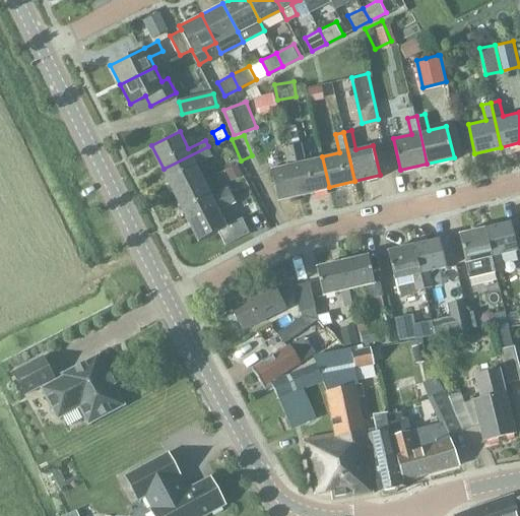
[(304,193),(329,187),(322,156),(304,160),(300,142),(291,144),(304,193)]
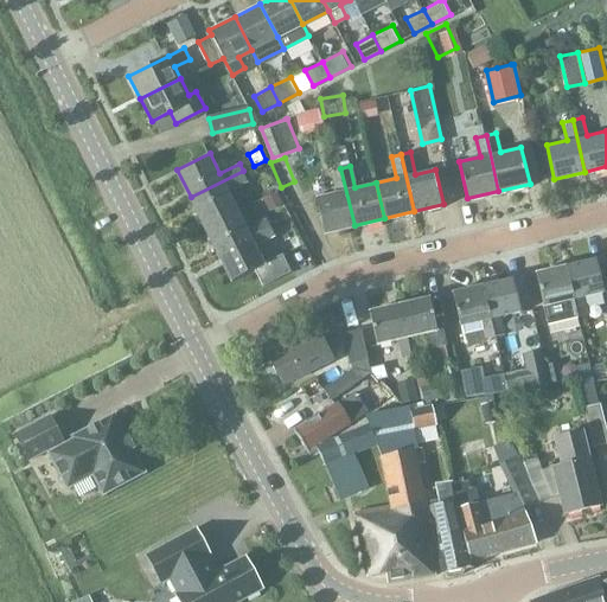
[(325,232),(355,225),(340,168),(332,171),(337,192),(315,197),(325,232)]
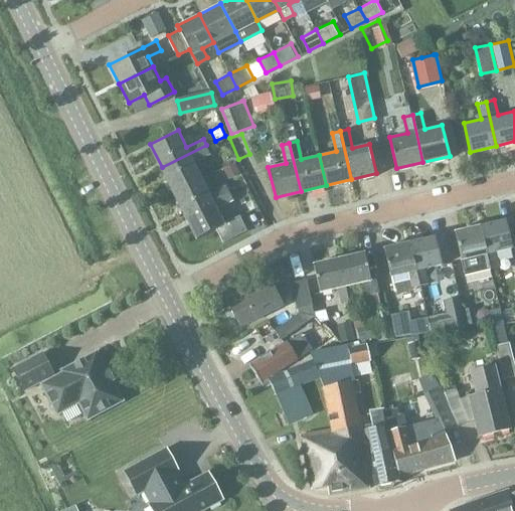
[(162,167),(173,190),(201,176),(193,160),(209,152),(206,145),(162,167)]
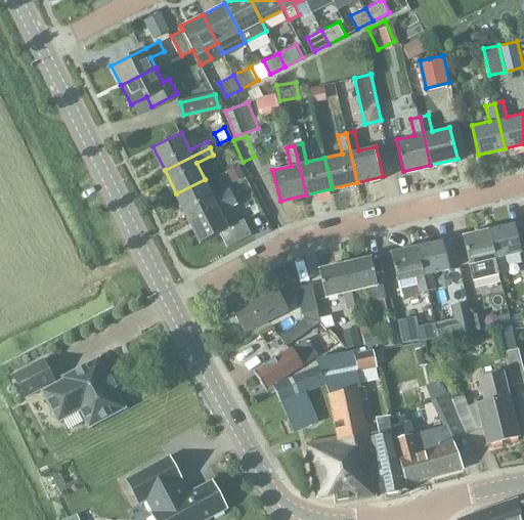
[(205,179),(176,193),(188,217),(233,195),(230,187),(213,196),(205,179)]
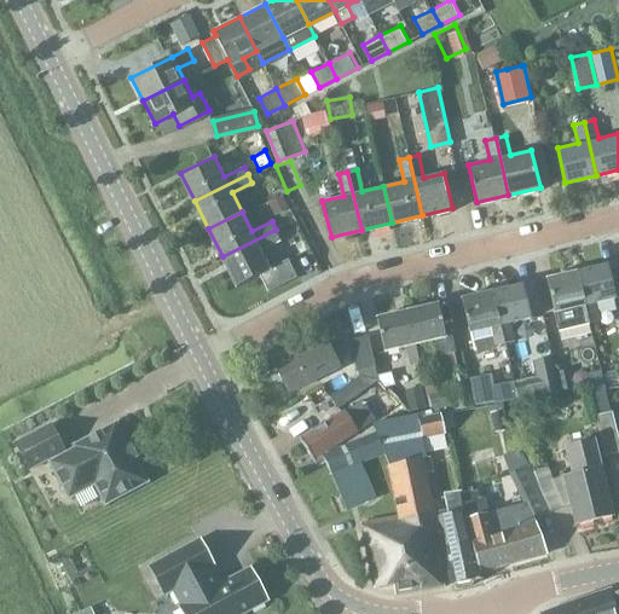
[(236,284),(260,272),(268,289),(298,274),(288,256),(268,266),(260,248),(279,237),(276,230),(223,256),(236,284)]
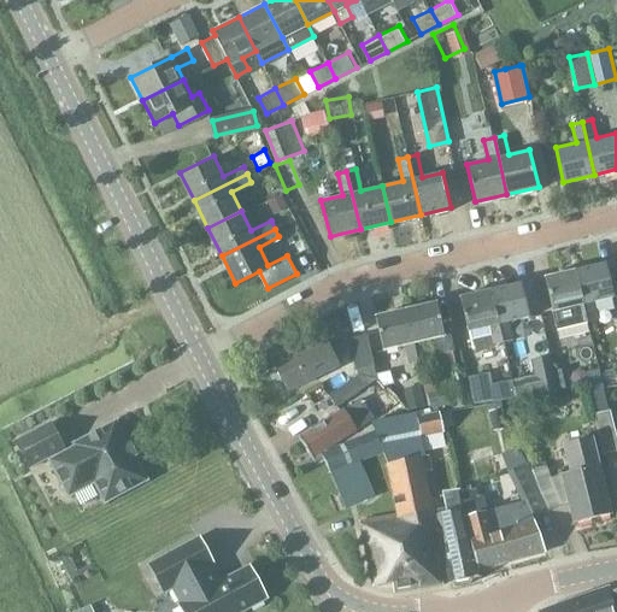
[(575,269),(586,321),(597,318),(592,300),(613,296),(606,262),(575,269)]
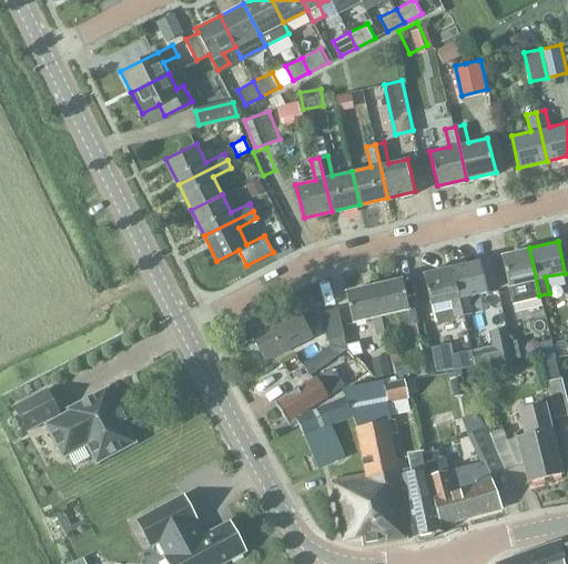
[(529,248),(501,253),(509,285),(513,301),(530,298),(539,295),(529,248)]
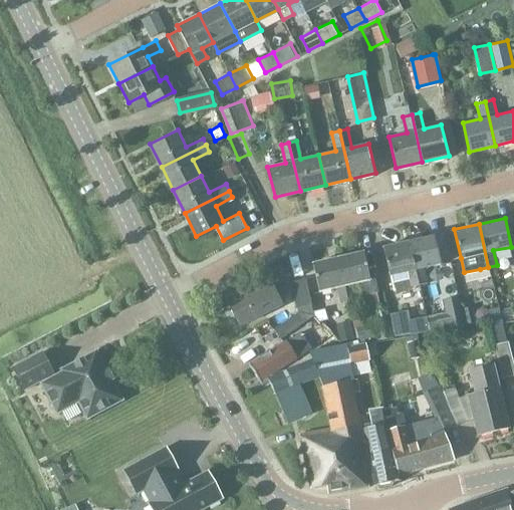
[(434,235),(409,240),(419,283),(427,281),(424,266),(440,262),(434,235)]
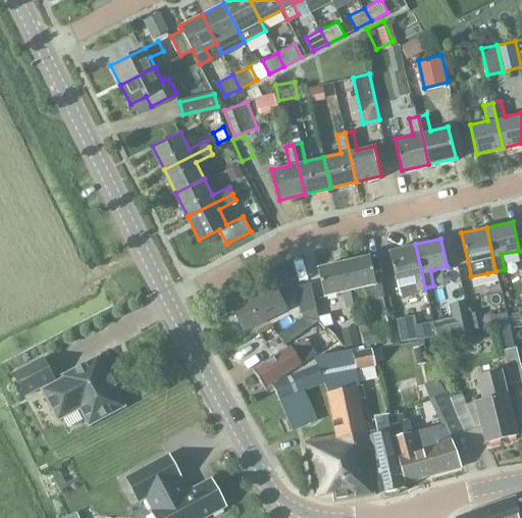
[(389,250),(400,297),(417,293),(417,290),(425,288),(415,244),(389,250)]
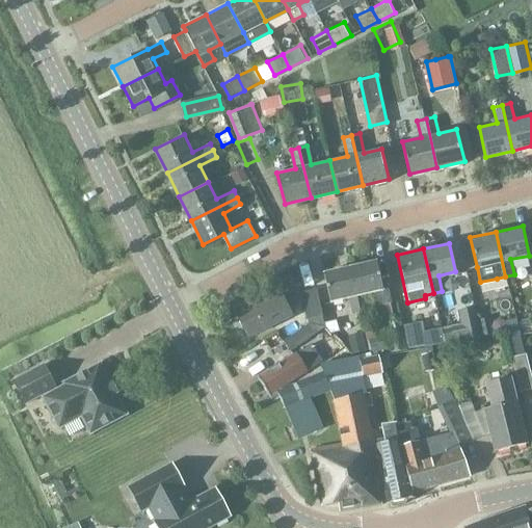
[(374,304),(393,299),(390,285),(382,287),(376,260),(350,266),(360,310),(368,308),(365,293),(372,291),(374,304)]
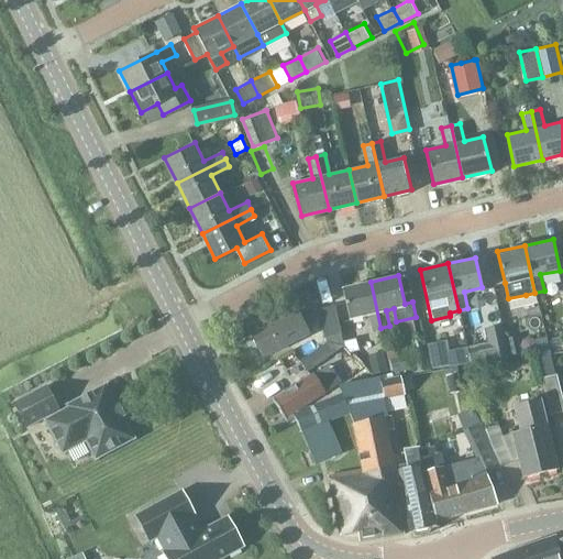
[(381,328),(371,282),(342,288),(349,318),(368,314),(372,330),(381,328)]
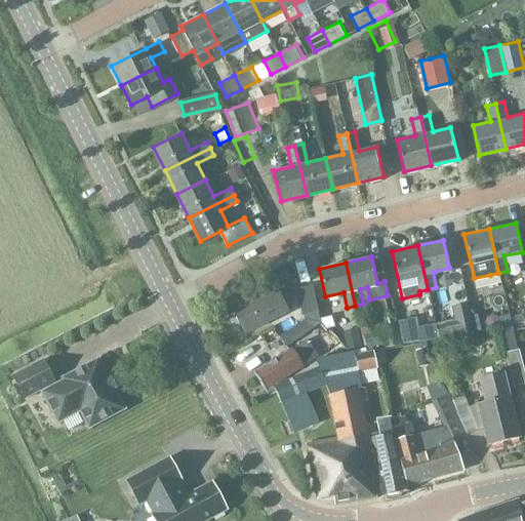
[(313,284),(298,287),(304,312),(305,311),(307,318),(321,321),(318,309),(313,284)]
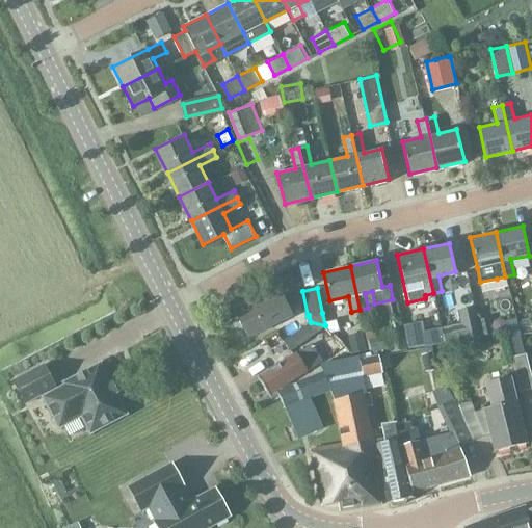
[(238,315),(245,330),(248,337),(291,315),(281,293),(238,315)]
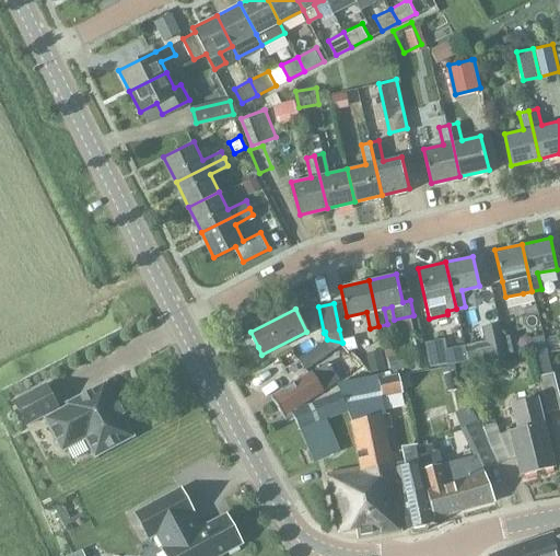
[(489,359),(508,356),(500,322),(483,325),(487,340),(466,345),(469,361),(489,357),(489,359)]
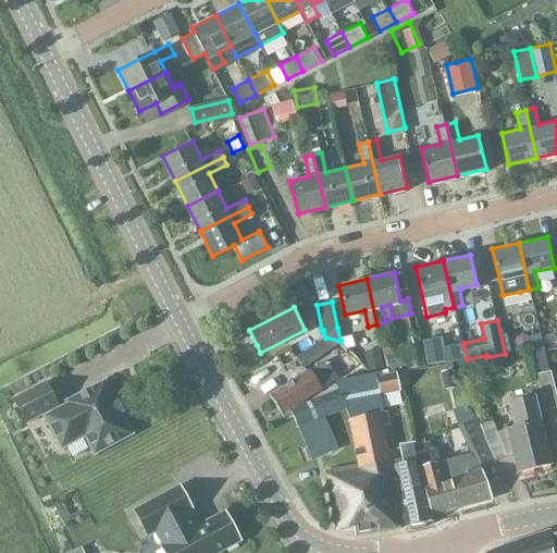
[(323,336),(296,355),(304,366),(341,341),(325,338),(323,336)]
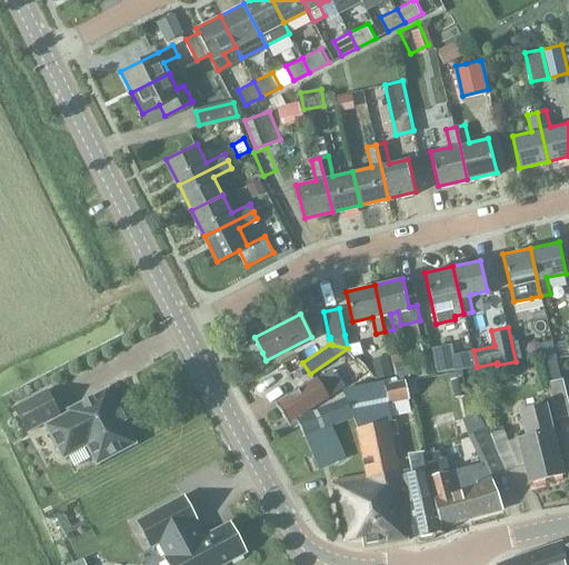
[(457,366),(451,344),(432,348),(437,369),(457,366)]
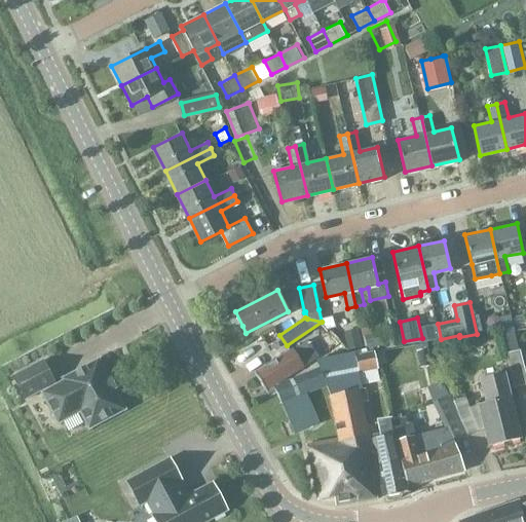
[(358,326),(344,329),(348,346),(362,344),(358,326)]
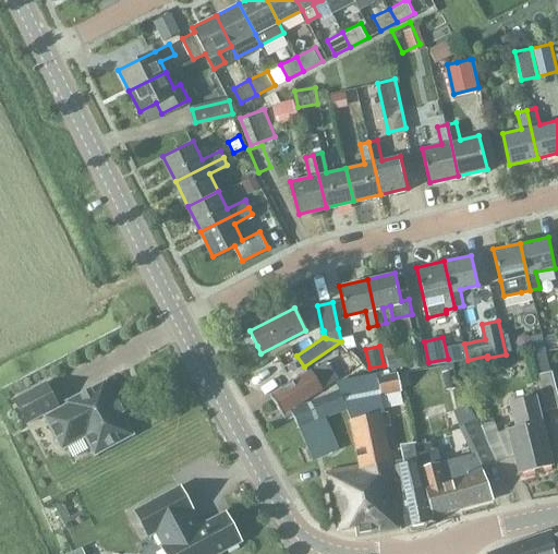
[(545,348),(532,351),(537,373),(549,370),(545,348)]
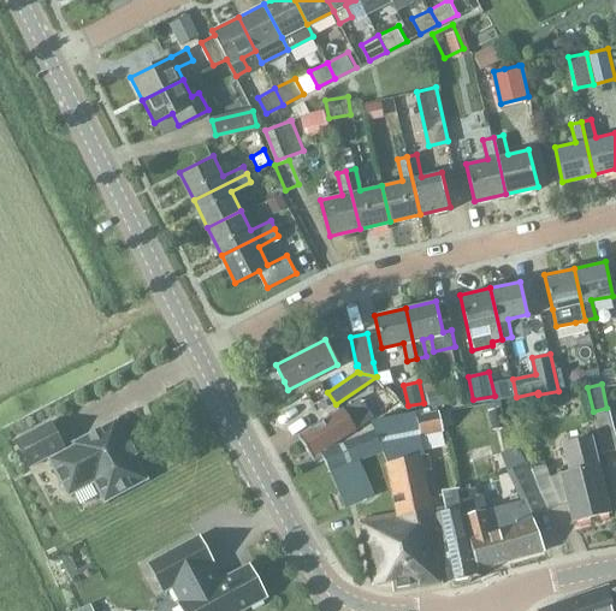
[(361,395),(298,433),(309,451),(317,462),(324,457),(321,451),(320,449),(373,415),(361,395)]
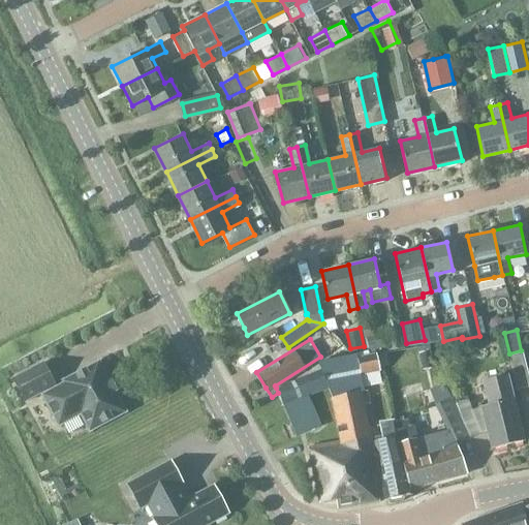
[(521,350),(509,353),(519,388),(528,384),(528,369),(524,349),(521,350)]
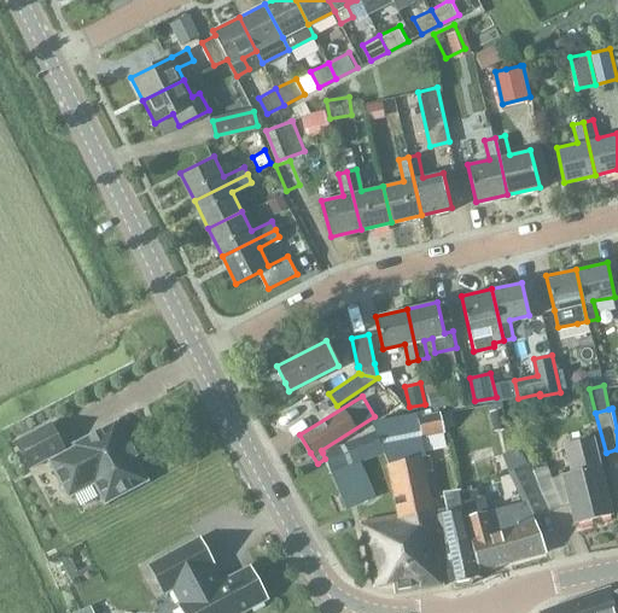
[(419,433),(443,428),(439,409),(414,414),(419,433)]
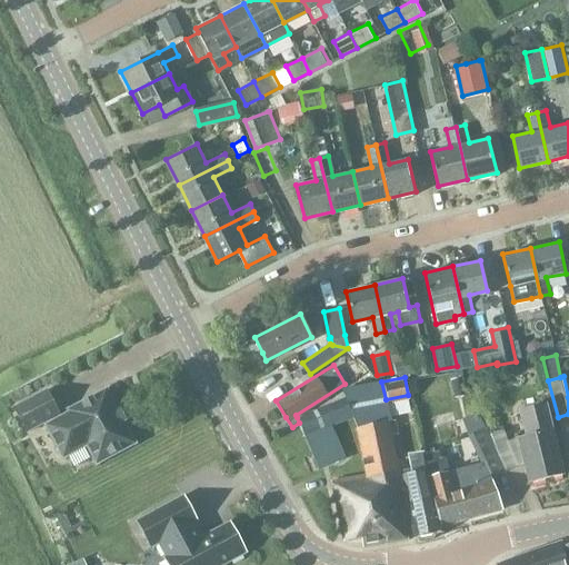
[(367,473),(332,478),(336,499),(339,517),(342,529),(343,538),(361,535),(363,545),(406,537),(408,537),(398,488),(403,487),(389,419),(390,419),(390,418),(386,399),(381,382),(381,379),(343,388),(346,396),(353,416),(358,427),(357,427),(361,448),(365,461),(367,473)]
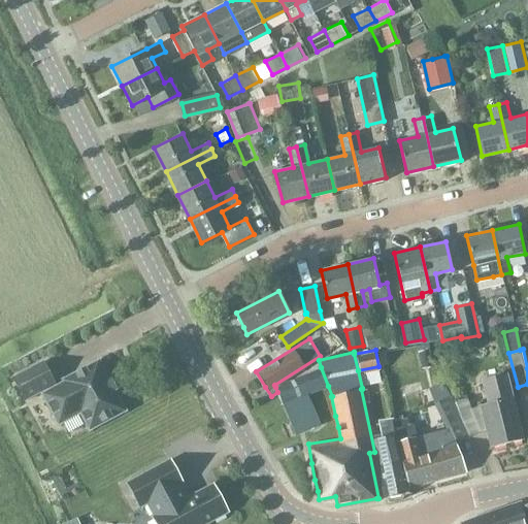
[(58,424),(59,423),(79,412),(89,428),(88,428),(89,430),(91,429),(91,428),(124,411),(125,411),(126,410),(125,408),(114,390),(116,389),(110,379),(109,379),(99,360),(98,358),(97,359),(63,378),(61,378),(63,381),(55,385),(54,383),(42,361),(12,377),(25,398),(40,391),(41,392),(40,393),(41,394),(41,393),(57,422),(57,423),(58,424)]
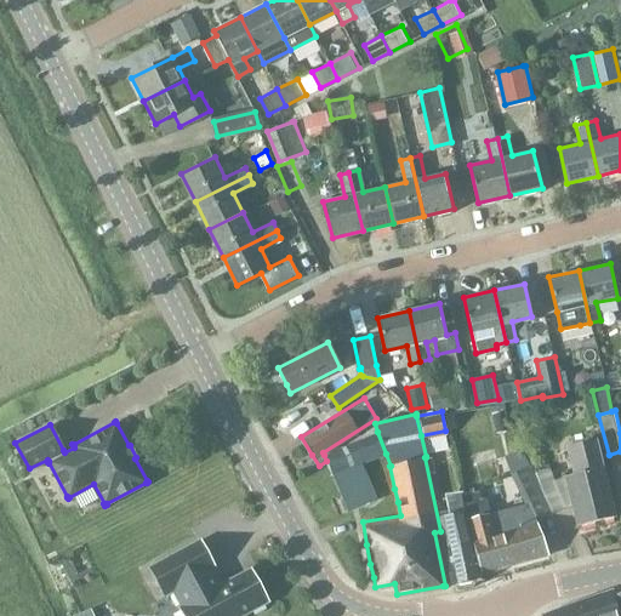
[(377,432),(324,455),(326,461),(334,475),(360,463),(386,454),(377,432)]
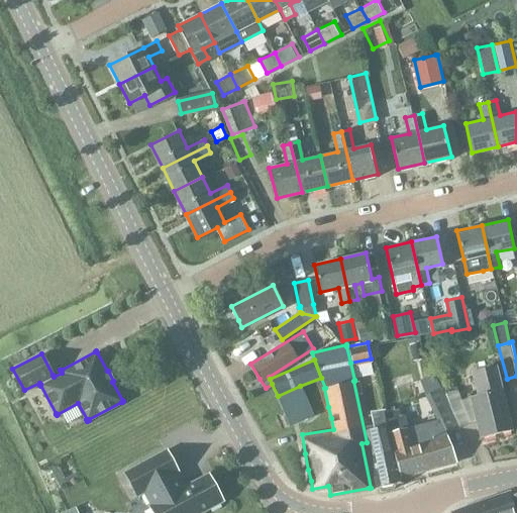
[(477,395),(470,397),(479,436),(511,429),(502,389),(500,390),(495,367),(472,372),(477,395)]
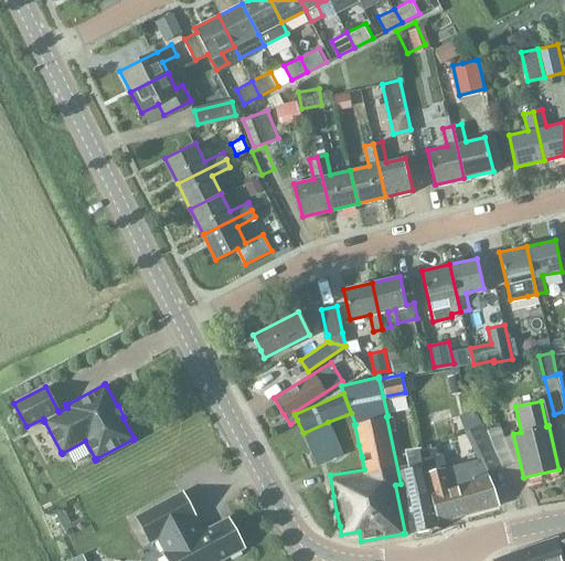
[(328,422),(304,433),(307,440),(317,463),(341,453),(328,422)]
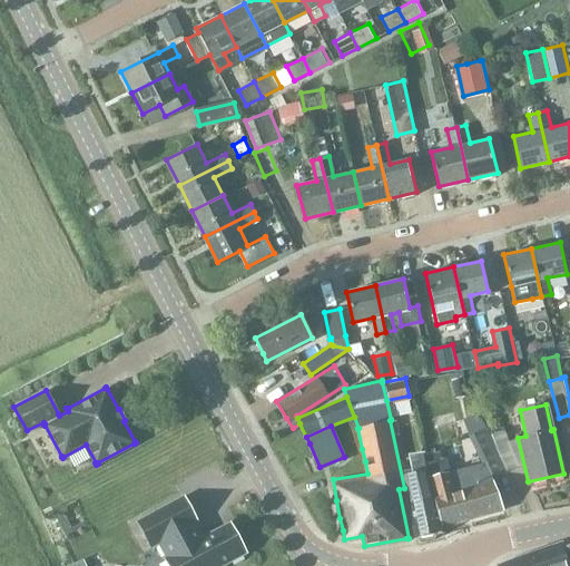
[(495,446),(508,442),(503,426),(491,428),(495,446)]
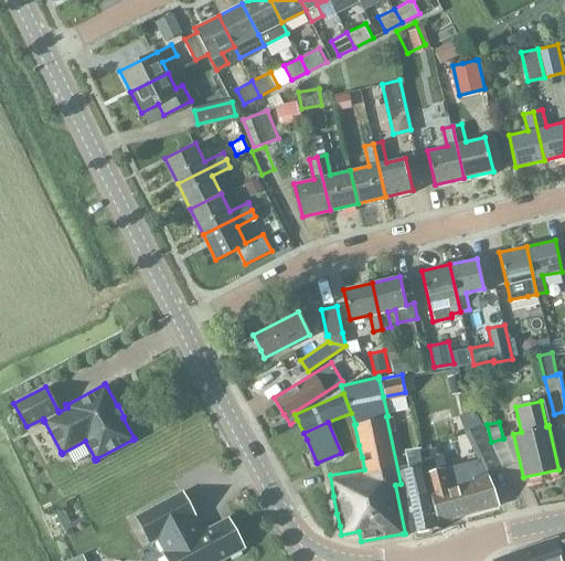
[(403,470),(401,470),(412,525),(413,532),(416,532),(418,535),(429,532),(432,529),(440,527),(440,526),(438,519),(423,457),(419,447),(406,451),(408,463),(402,465),(403,470)]
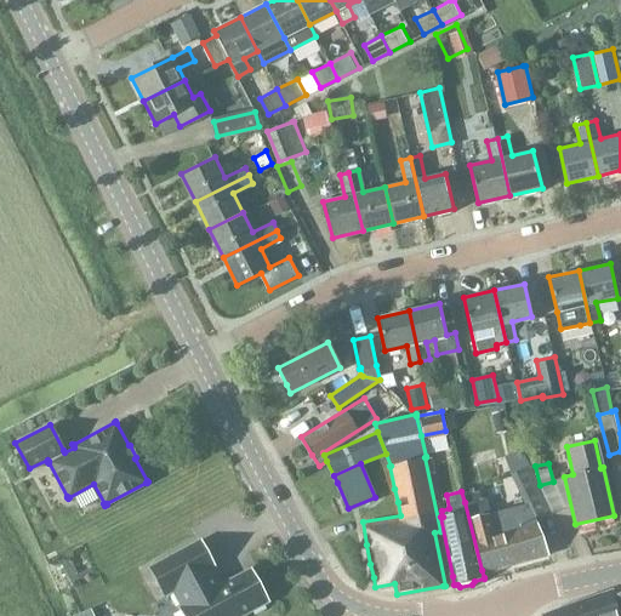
[(486,497),(465,502),(482,570),(503,564),(548,552),(537,522),(496,532),(486,497)]
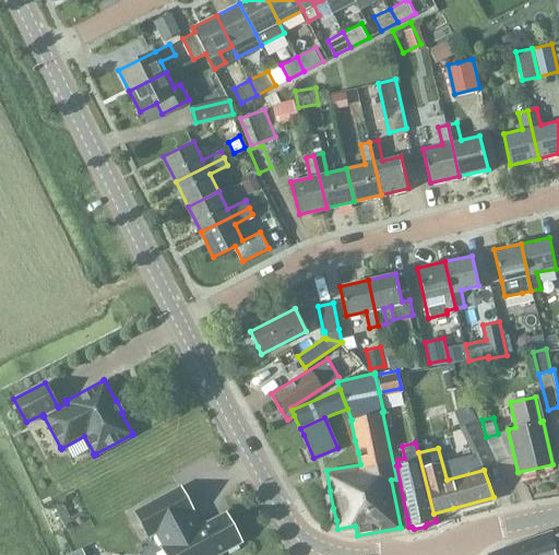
[(162,545),(167,554),(214,554),(241,541),(225,511),(200,524),(192,511),(193,510),(179,485),(134,510),(149,535),(156,531),(163,545),(162,545)]
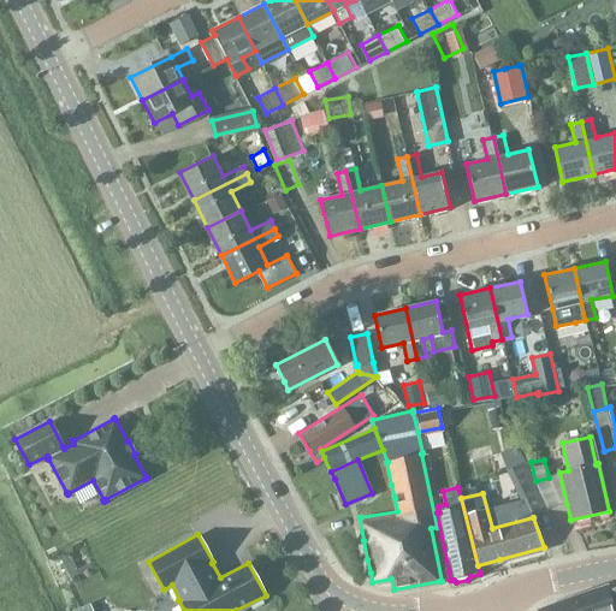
[(615,610),(615,587),(609,591),(606,585),(572,597),(538,609),(538,610),(615,610)]
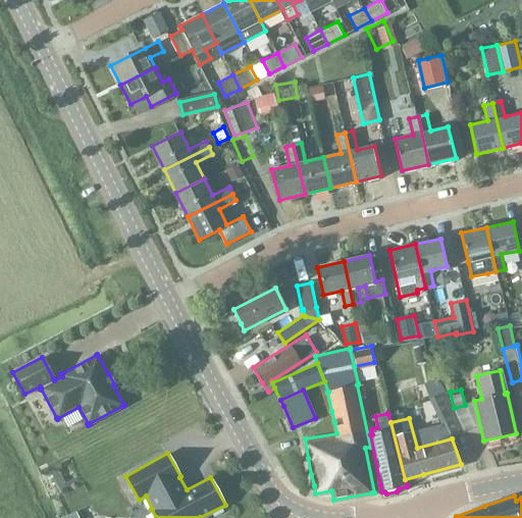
[(59,517),(82,517),(76,507),(58,514),(59,517)]
